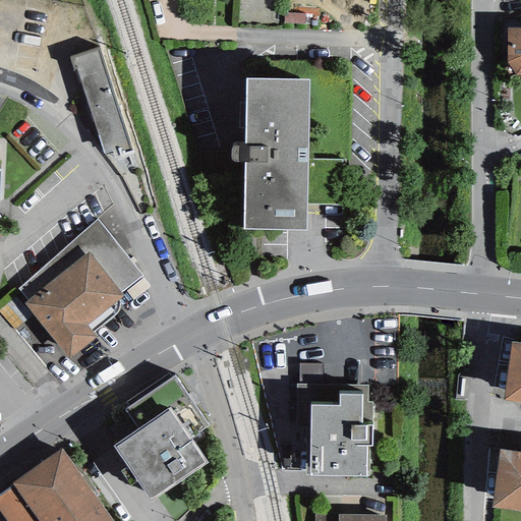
[(520,27),(506,27),(507,62),(516,75),(520,75),(520,27)]
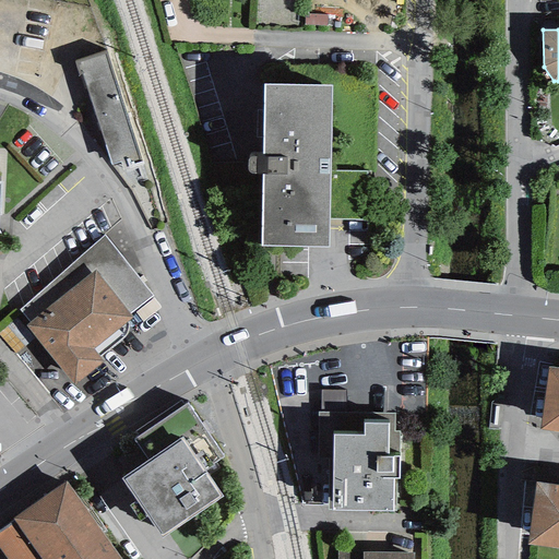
[(142,165),(105,50),(73,60),(79,76),(83,75),(113,165),(121,163),(123,171),(142,165)]
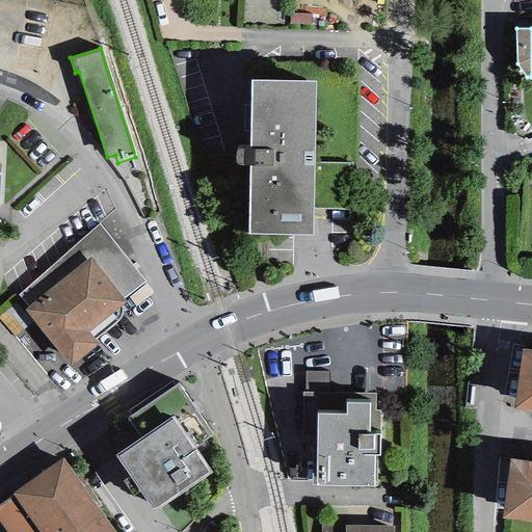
[(312,235),(315,81),(251,80),(250,150),(237,149),(236,165),(249,165),(248,234),(312,235)]
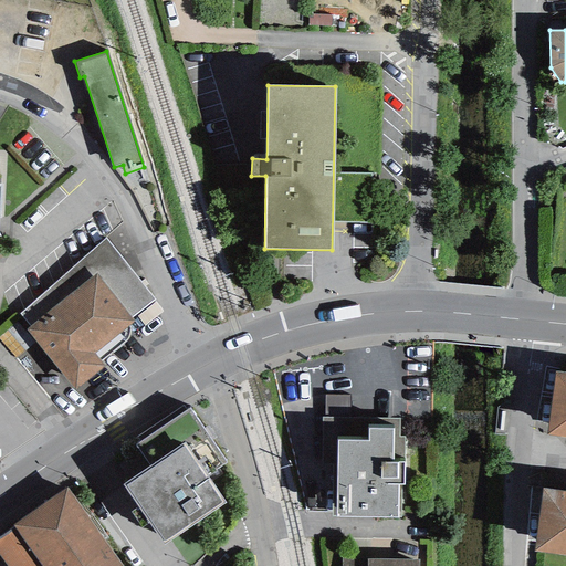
[(105,238),(19,313),(31,327),(27,331),(74,391),(104,367),(94,353),(134,322),(132,317),(155,300),(105,238)]
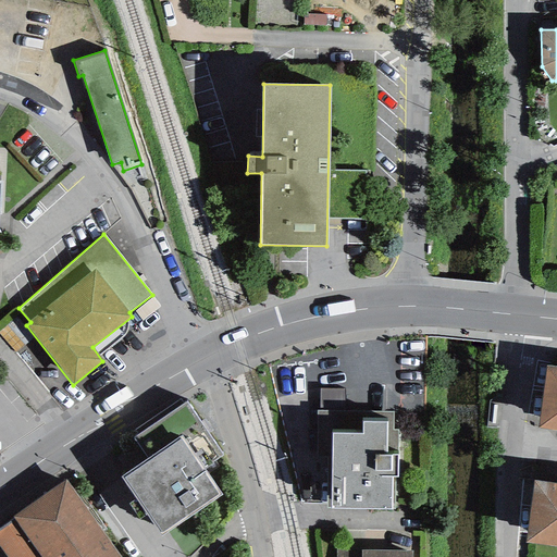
[(556,368),(545,367),(536,429),(556,431),(556,368)]
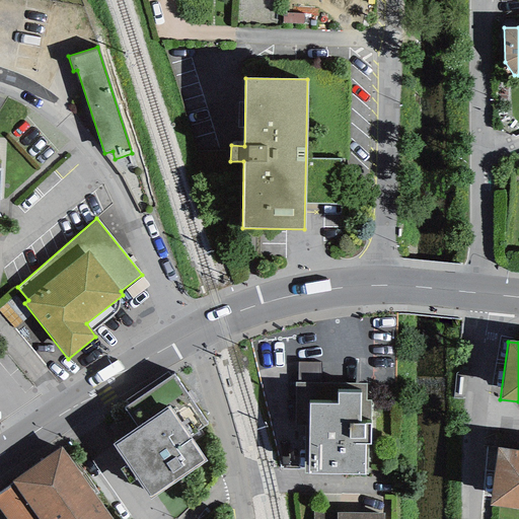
[(298,382),(319,383),(320,362),(298,362),(298,382)]
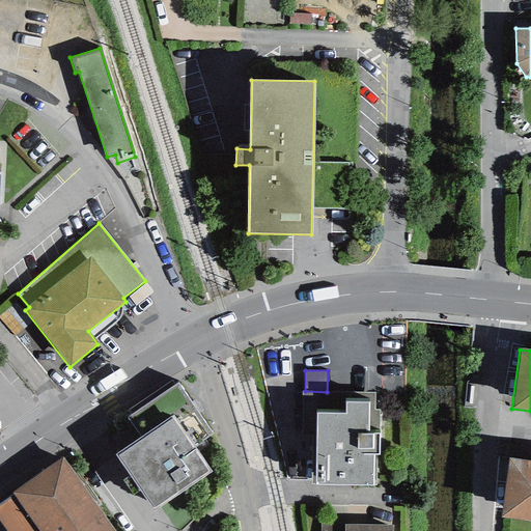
[(178,384),(128,418),(141,438),(172,417),(193,448),(213,435),(178,384)]
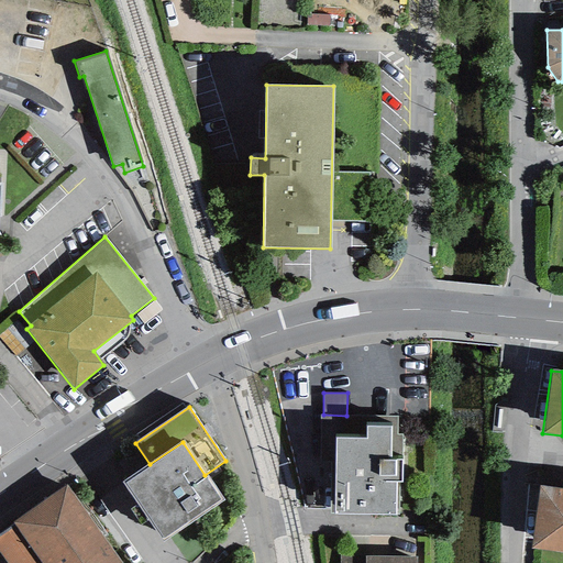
[(323,415),(321,415),(319,509),(329,509),(329,514),(396,515),(396,482),(401,482),(403,435),(397,435),(398,417),(346,416),(323,415)]
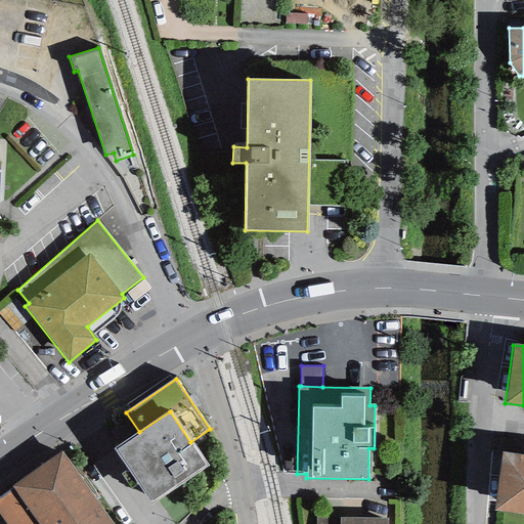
[(207,467),(190,442),(170,411),(139,432),(115,449),(151,504),(207,467)]
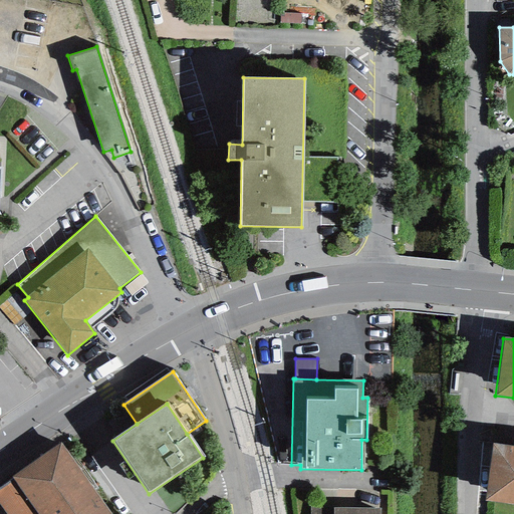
[(109,513),(59,443),(11,477),(13,479),(37,513),(109,513)]
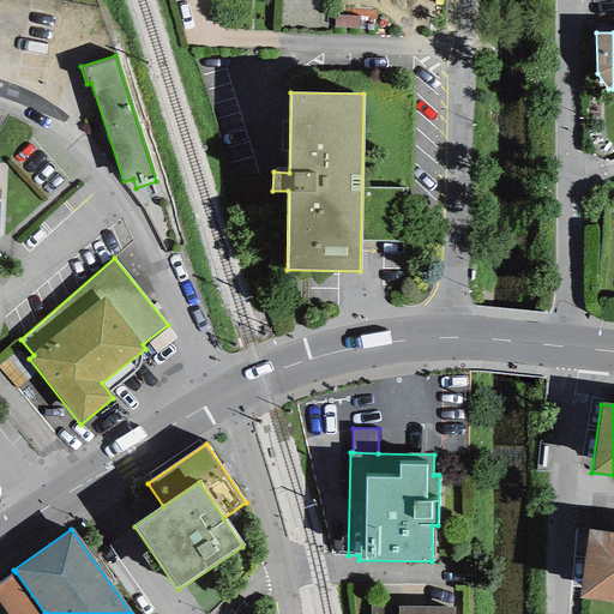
[(613,534),(588,530),(578,600),(613,603),(613,534)]
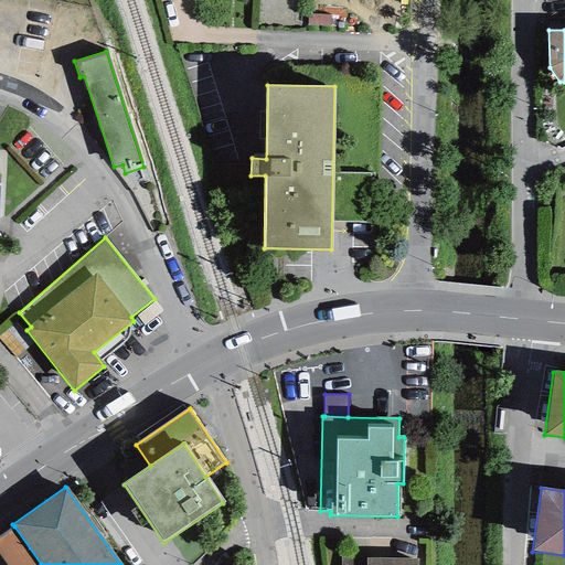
[(41,564),(14,526),(0,536),(0,558),(4,564),(41,564)]
